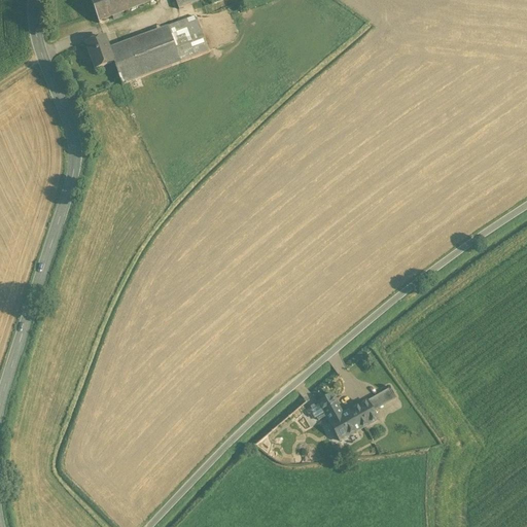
[(91,0),(100,24),(101,24),(100,22),(156,0),(91,0)]
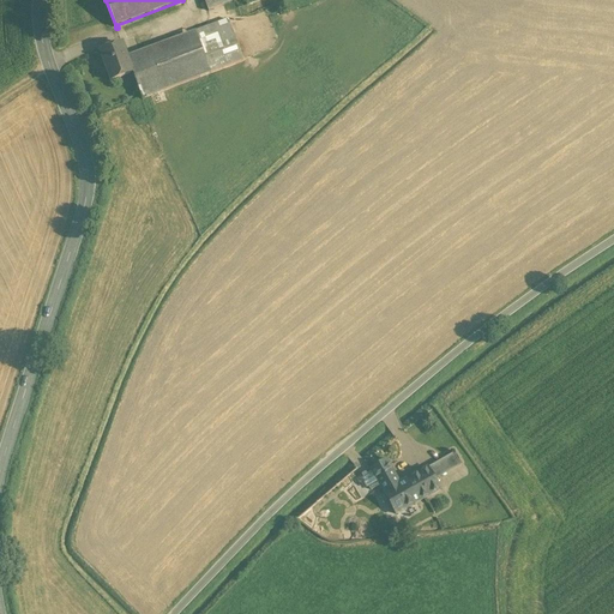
[(220,0),(204,0),(209,12),(222,7),(220,0)]
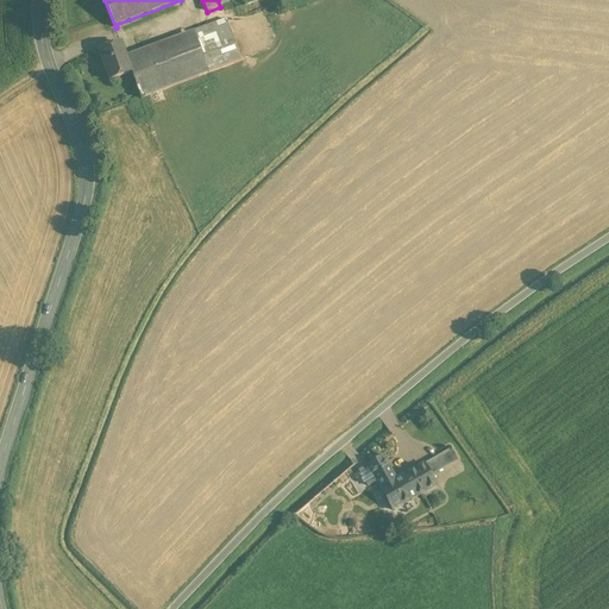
[(226,20),(194,32),(199,45),(209,74),(242,62),(226,20)]
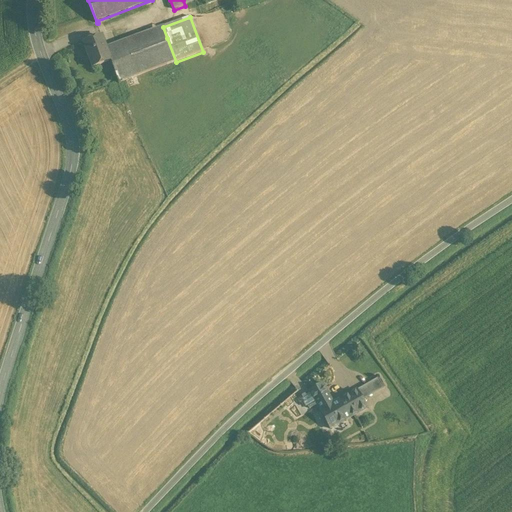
[(163,27),(106,48),(110,59),(167,38),(163,27)]
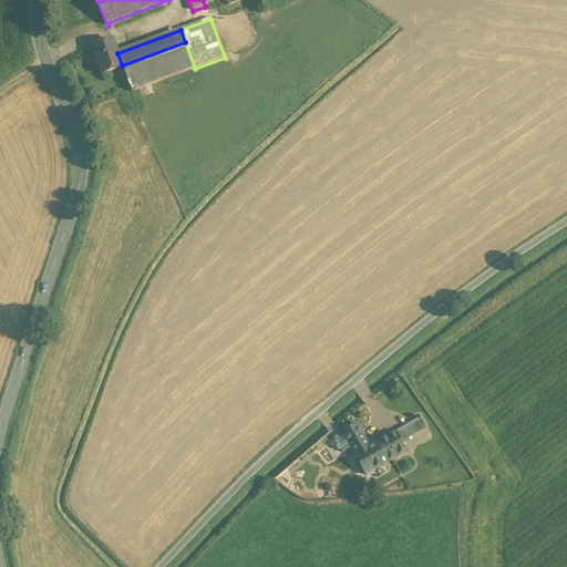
[(113,41),(93,48),(103,75),(115,71),(115,70),(123,68),(122,65),(117,53),(113,41)]
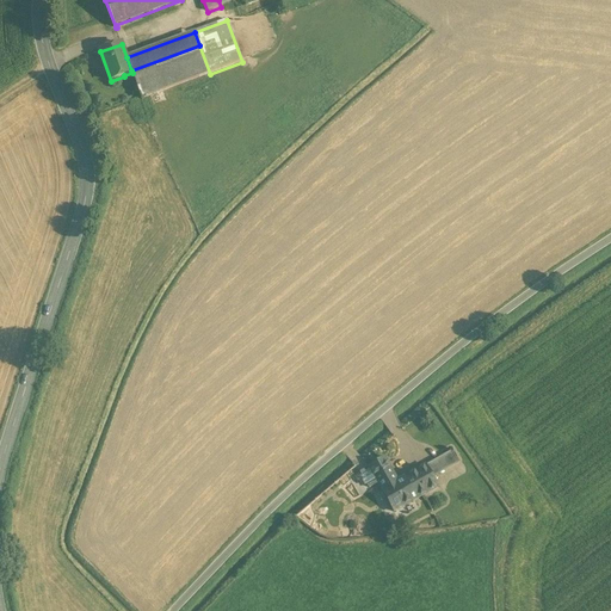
[(199,45),(131,71),(133,73),(142,99),(210,74),(199,45)]
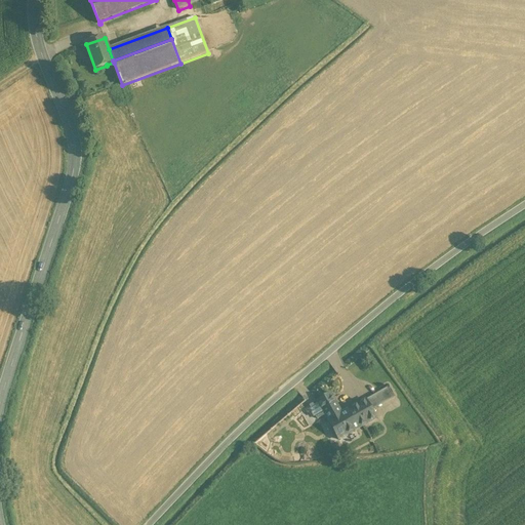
[(388,388),(378,393),(385,402),(393,397),(388,388)]
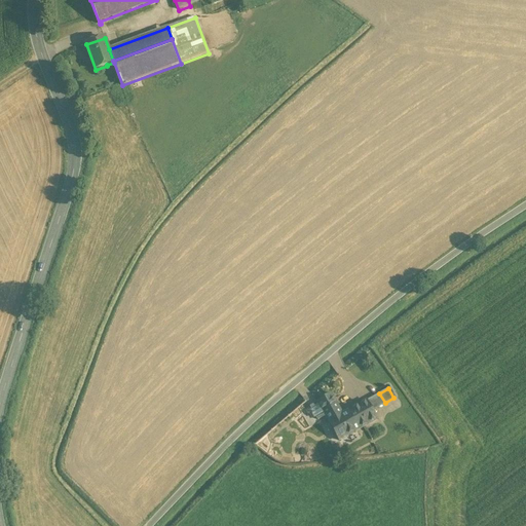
[(372,410),(385,403),(379,393),(367,401),(372,410)]
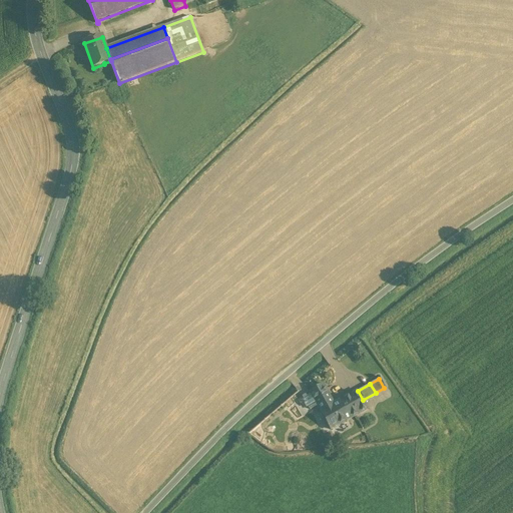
[(334,404),(324,385),(310,393),(303,397),(305,400),(303,401),(307,407),(309,406),(310,409),(317,406),(331,430),(368,409),(364,403),(350,410),(344,399),(334,404)]
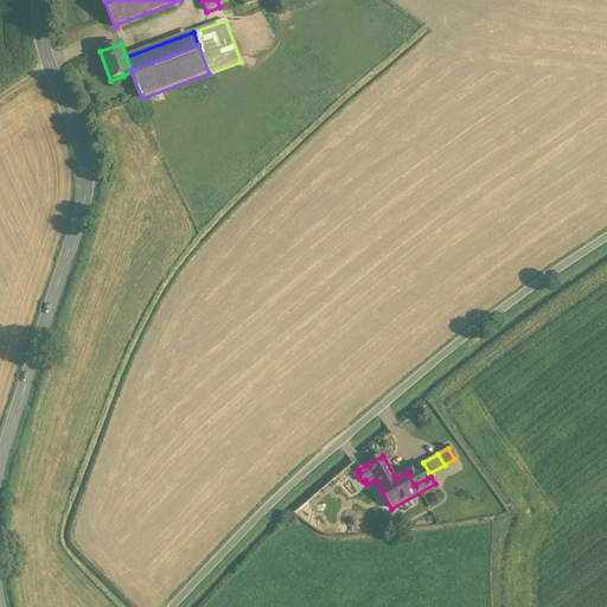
[(423,462),(407,472),(414,485),(430,477),(429,473),(423,462)]
